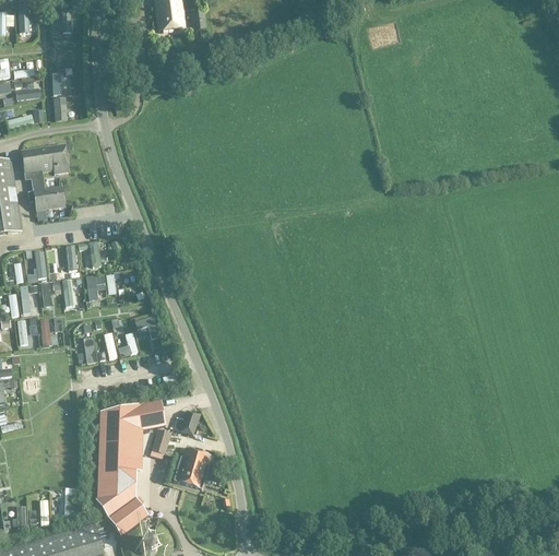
[(183,28),(179,0),(154,0),(158,32),(183,28)]
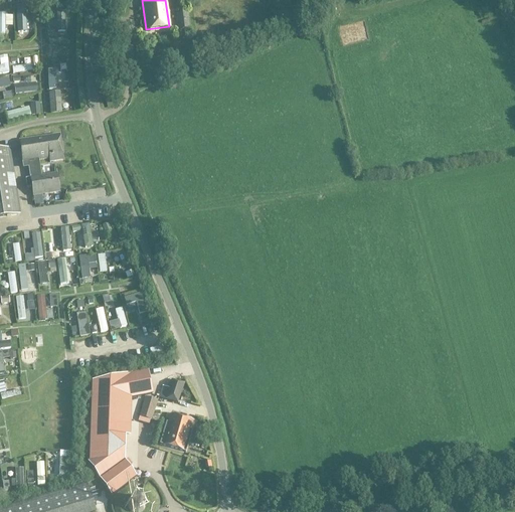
[(27,5),(16,5),(17,29),(27,29),(27,5)]
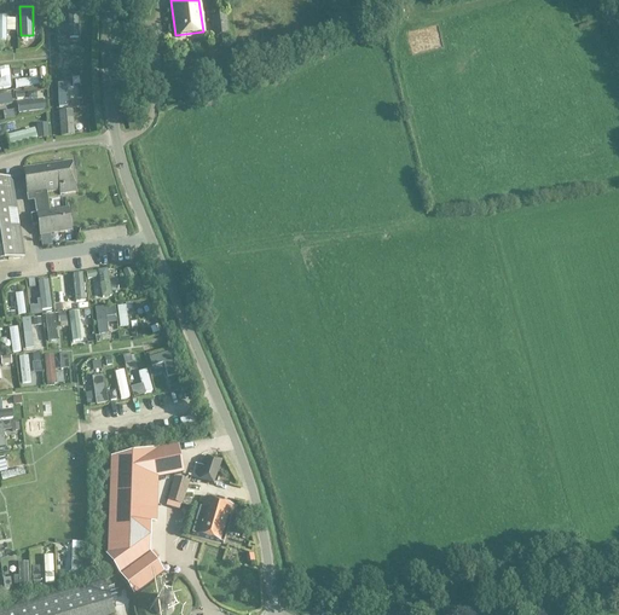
[(213,35),(217,35),(226,34),(224,16),(212,17),(213,35)]
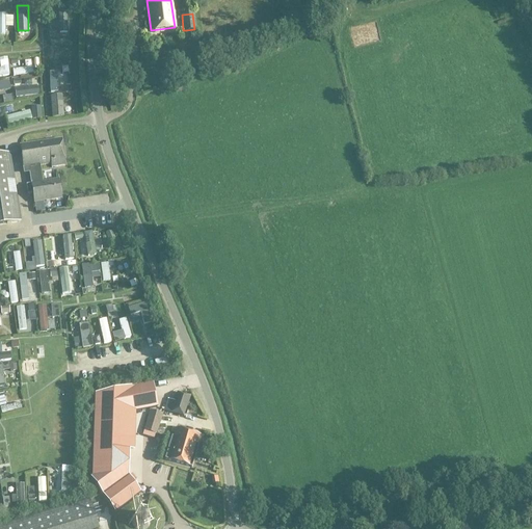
[(9,68),(31,65),(30,58),(8,60),(9,68)]
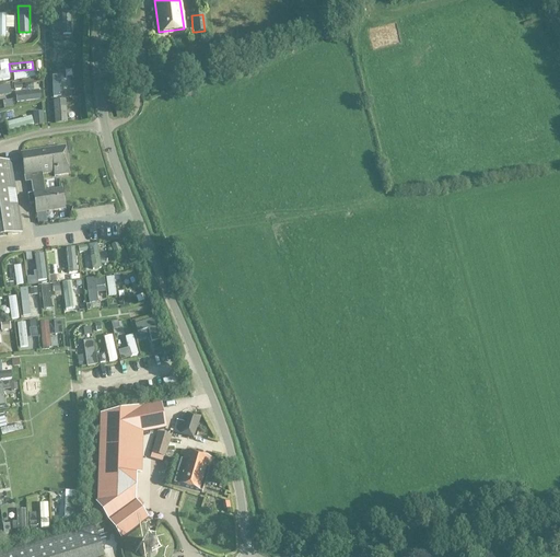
[(59,85),(58,77),(65,77),(65,62),(56,62),(56,67),(48,67),(49,86),(59,85)]
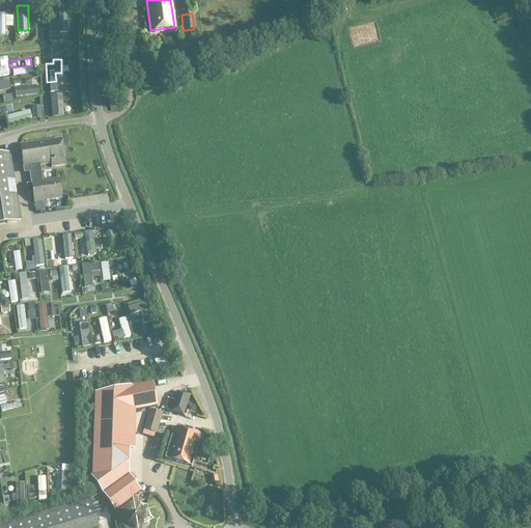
[(34,64),(12,67),(14,74),(35,72),(34,64)]
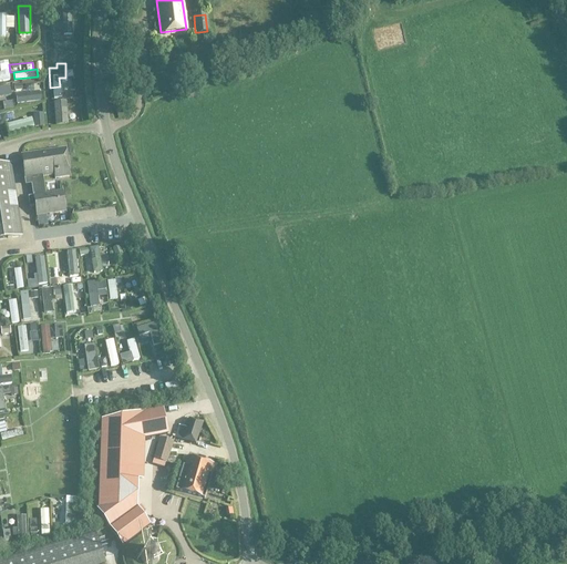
[(9,83),(0,84),(0,93),(10,93),(9,83)]
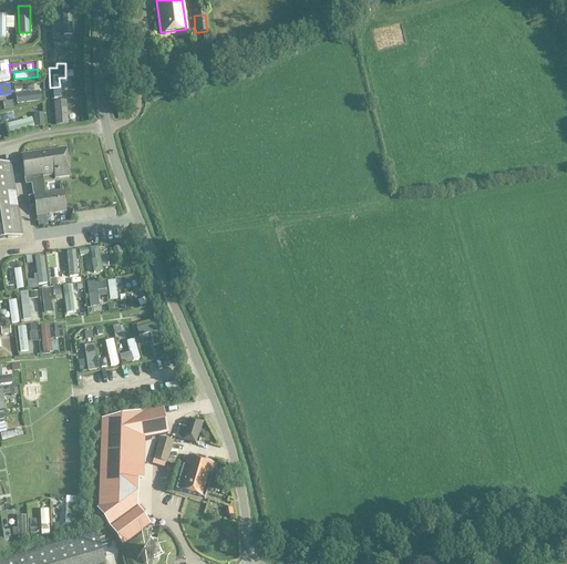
[(39,90),(16,93),(17,103),(40,100),(39,90)]
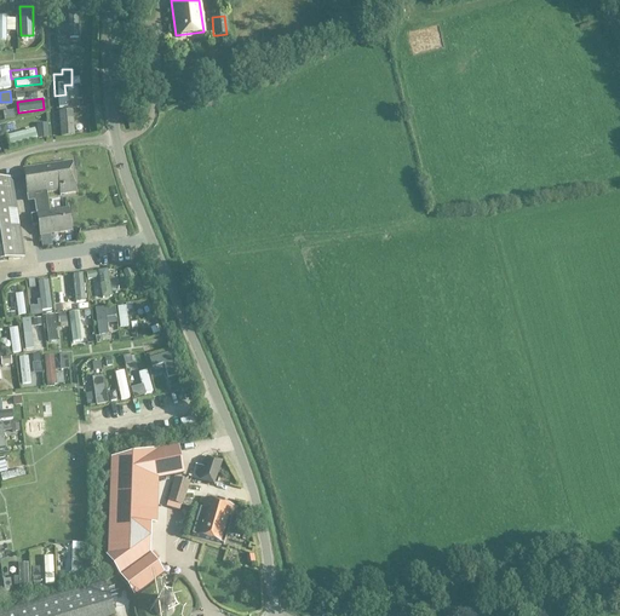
[(62,134),(75,133),(73,109),(59,111),(62,134)]
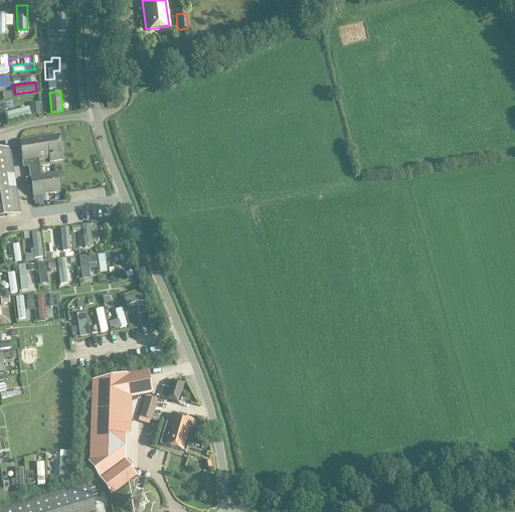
[(40,112),(39,101),(30,102),(31,113),(40,112)]
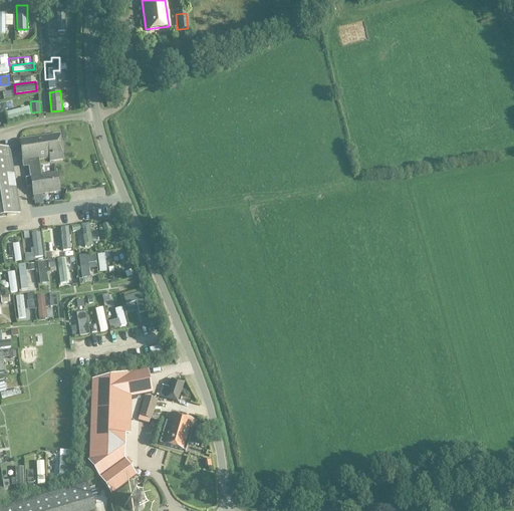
[(8,120),(31,114),(28,105),(6,111),(8,120)]
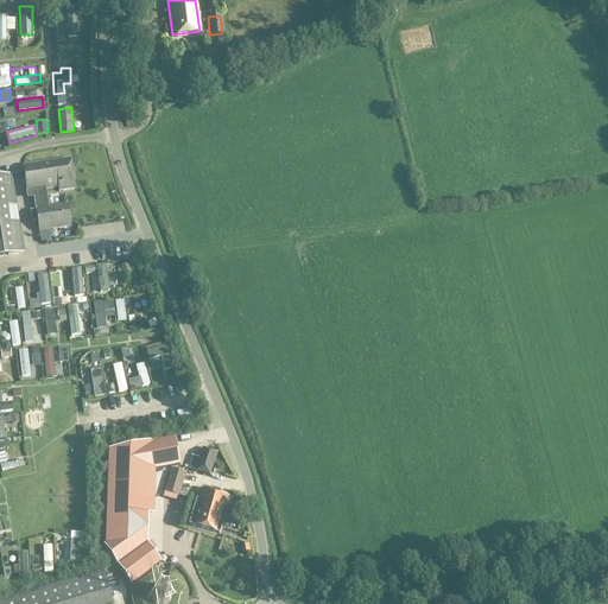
[(25,164),(24,164),(27,190),(33,189),(35,198),(48,196),(46,186),(59,185),(59,189),(75,186),(70,157),(25,164)]
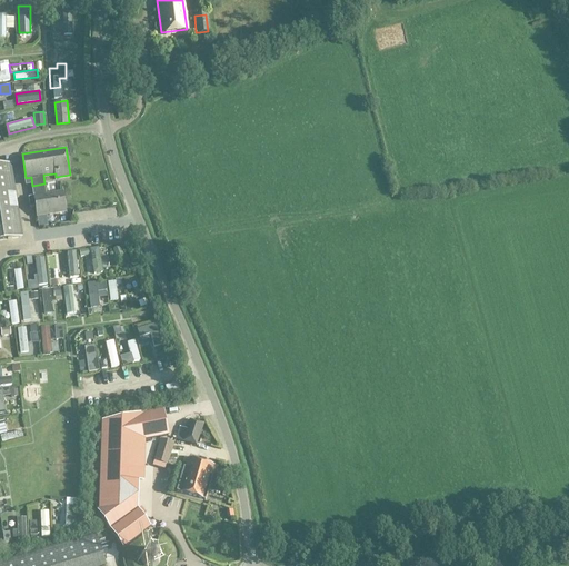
[(82,155),(80,166),(91,167),(92,156),(82,155)]
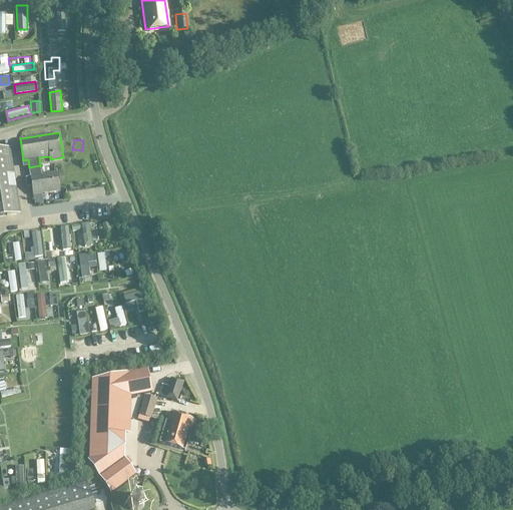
[(16,186),(8,187),(6,172),(14,171),(10,146),(0,147),(0,213),(20,211),(16,186)]
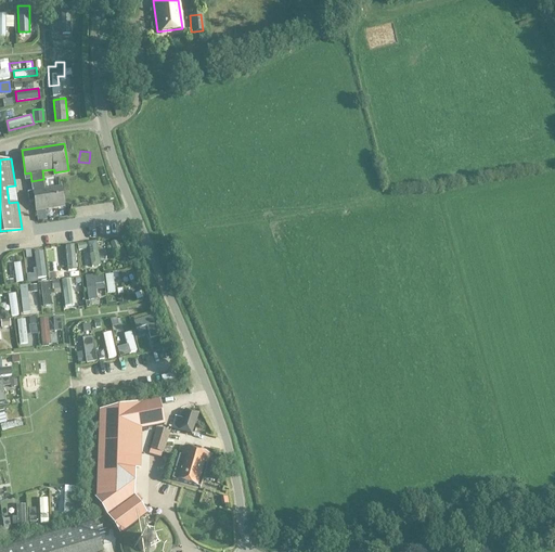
[(34,190),(27,191),(28,200),(29,200),(35,199),(36,208),(64,204),(61,185),(44,188),(43,179),(31,181),(34,190)]
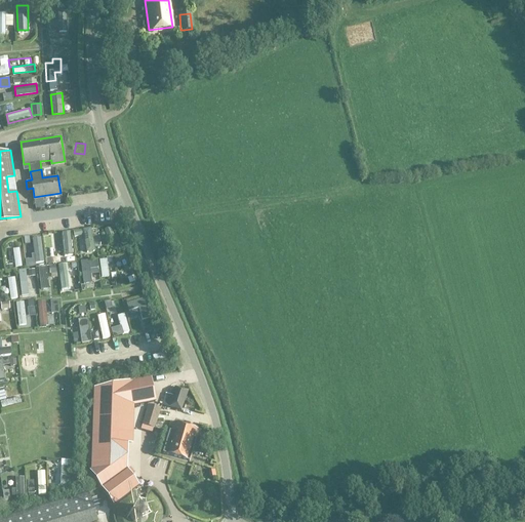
[(95,248),(91,226),(82,227),(86,250),(95,248)]
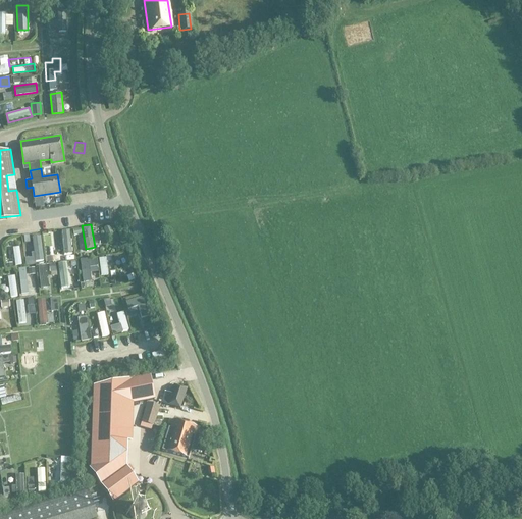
[(71,252),(69,228),(62,229),(64,253),(71,252)]
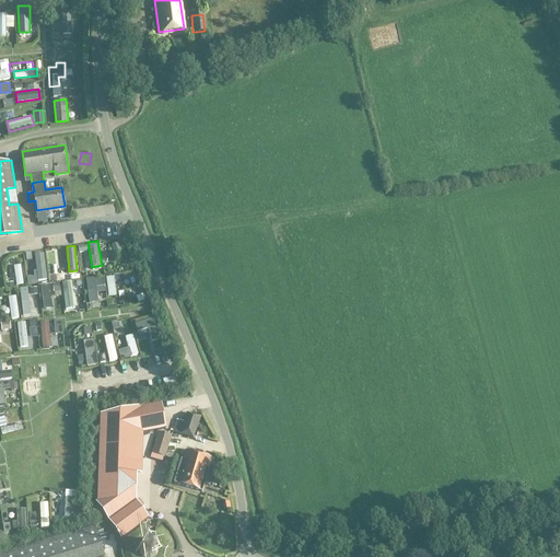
[(28,275),(35,275),(32,251),(25,252),(28,275)]
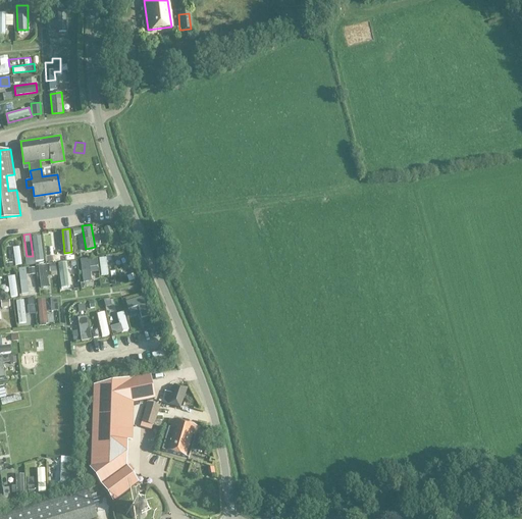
[(18,245),(12,246),(15,263),(21,263),(18,245)]
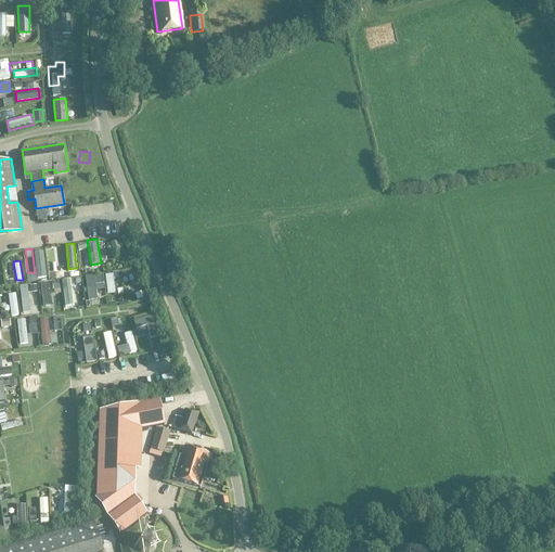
[(115,290),(113,271),(105,272),(107,291),(115,290)]
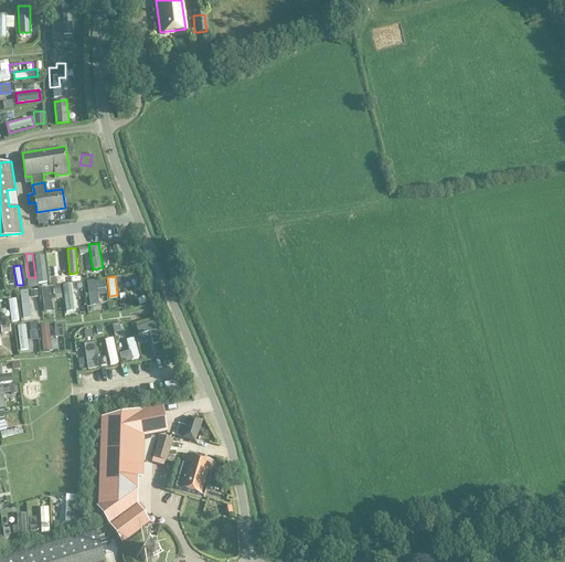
[(130,276),(124,279),(130,293),(136,290),(130,276)]
